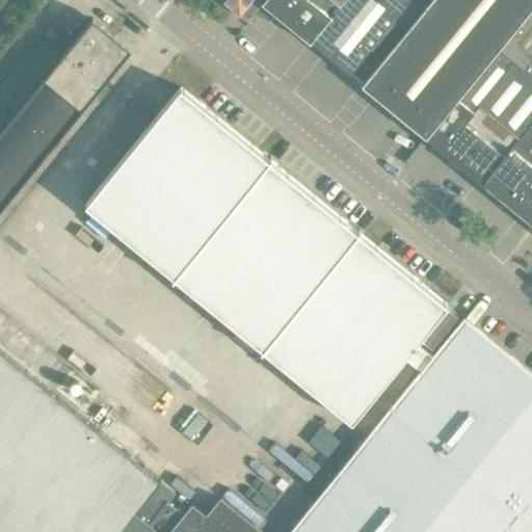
[(224,0),(239,11),(248,0),(224,0)]
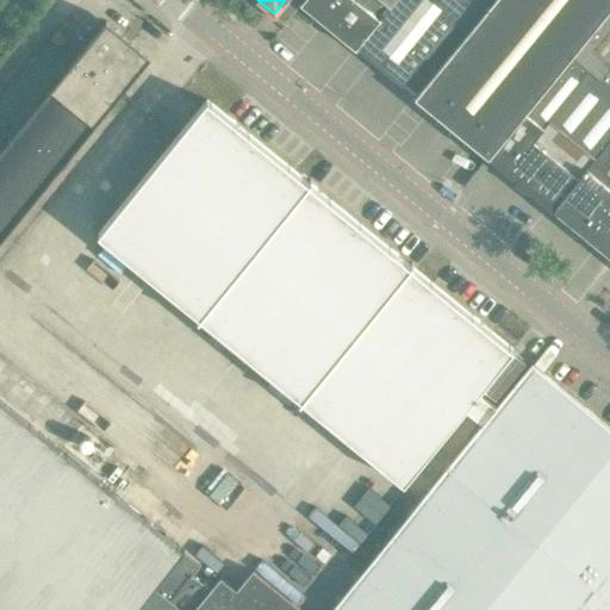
[(354,47),(392,0),(302,0),(300,2),(302,2),(293,12),(309,24),(316,14),(354,47)]
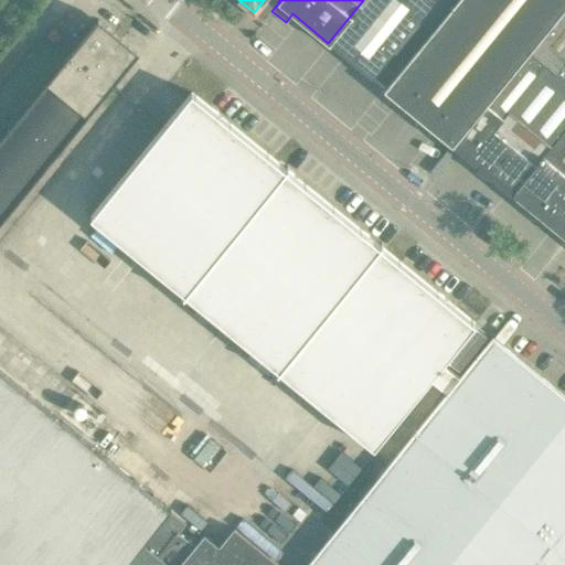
[(371,78),(419,20),(433,3),(429,0),(363,0),(328,43),(371,78)]
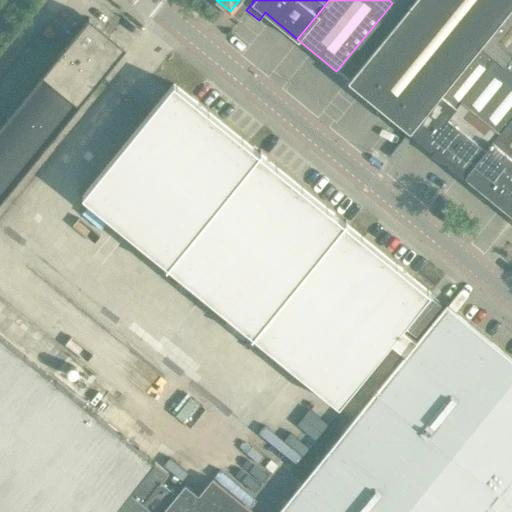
[(410,132),(480,46),(511,6),(511,0),(413,0),(391,27),(348,80),(410,132)]
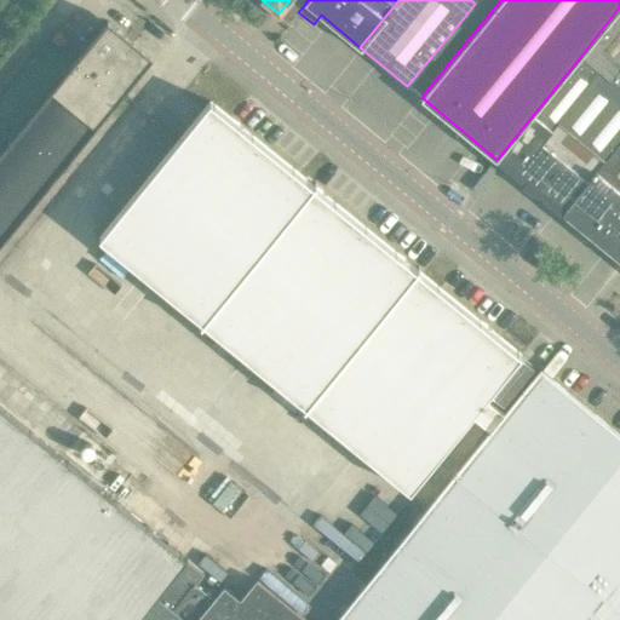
[(474,33),(500,0),(477,0),(475,4),(460,22),(474,33)]
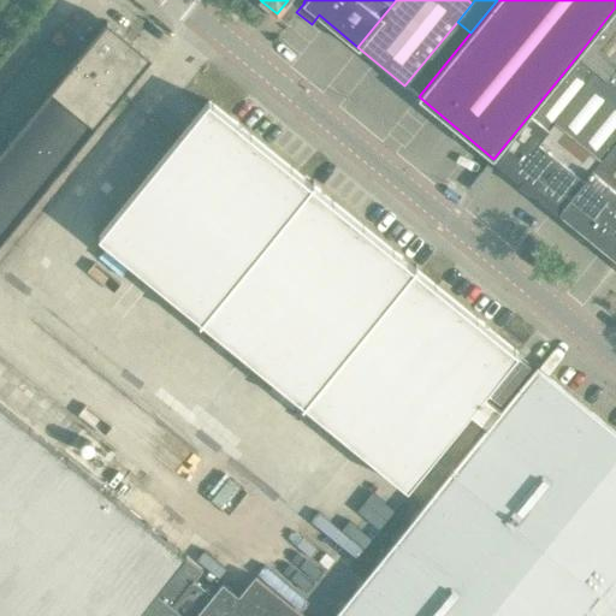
[(615,69),(615,7),(578,55),(608,80),(615,69)]
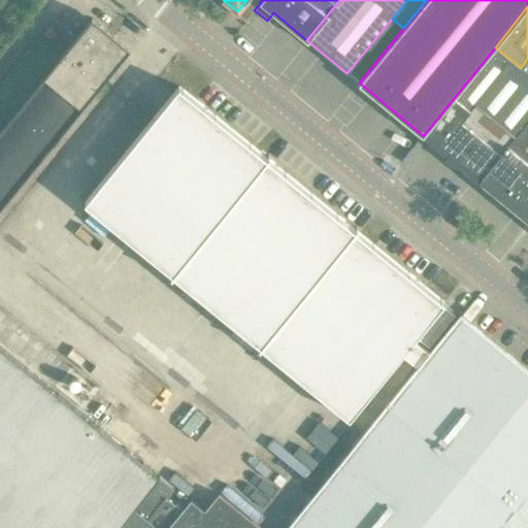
[(92,17),(0,128),(0,205),(130,47),(92,17)]
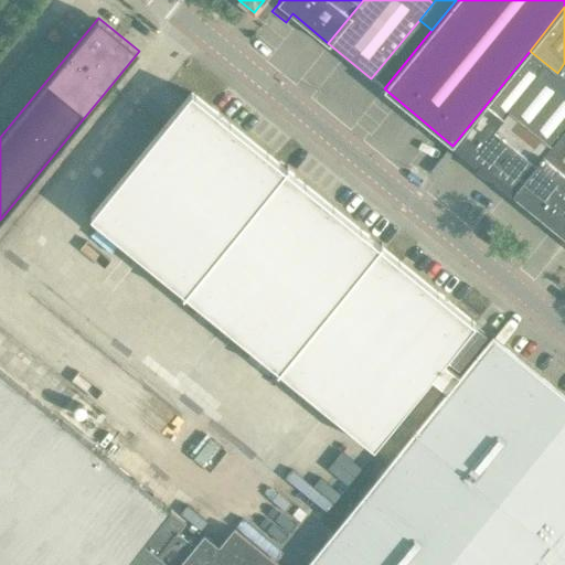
[(564,78),(557,73),(530,51),(452,146),(512,194),(564,129),(564,78)]
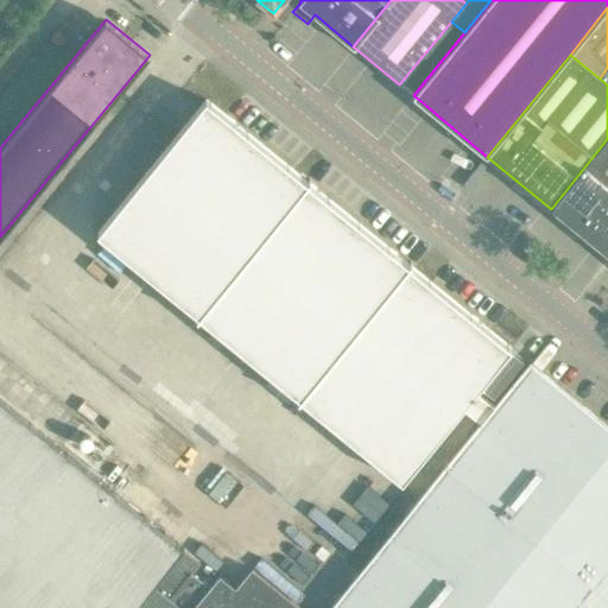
[(330,607),(301,607),(261,576),(252,568),(235,588),(220,575),(209,587),(191,571),(198,563),(181,548),(0,399),(0,607),(607,607),(607,430),(530,366),(495,406),(475,391),(507,352),(512,347),(410,264),(411,263),(411,261),(409,264),(309,182),(310,179),(309,179),(308,181),(206,99),(95,239),(398,487),(462,407),(481,423),(447,466),(330,607)]
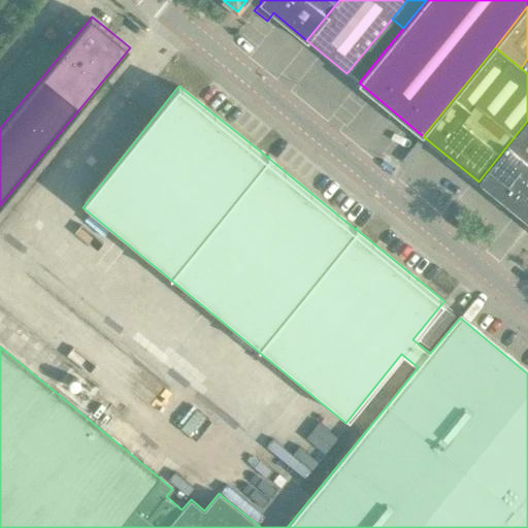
[(527,121),(479,182),(527,221),(527,121)]
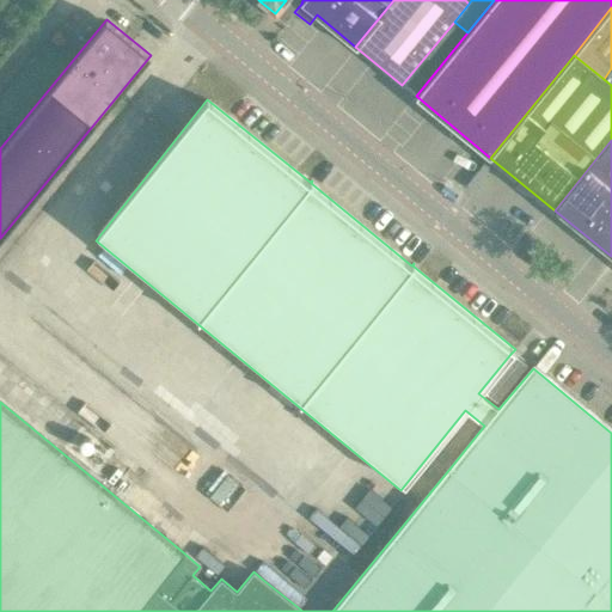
[(510,354),(478,393),(495,408),(527,367),(510,354)]
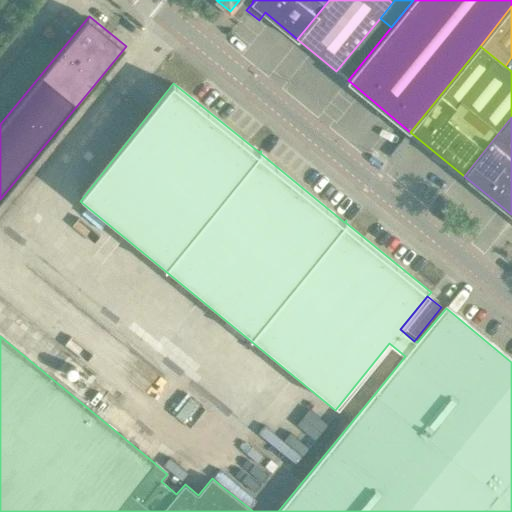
[(260,429),(298,460),(314,441),(276,410),(260,429)]
